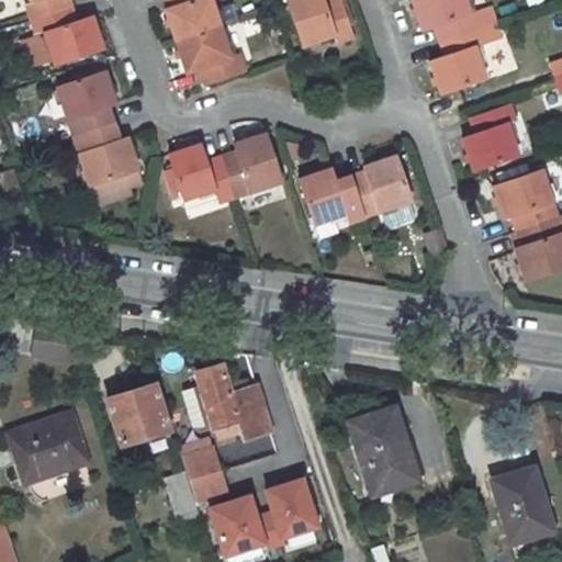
[(72,6),(70,0),(31,0),(25,2),(31,19),(72,6)]
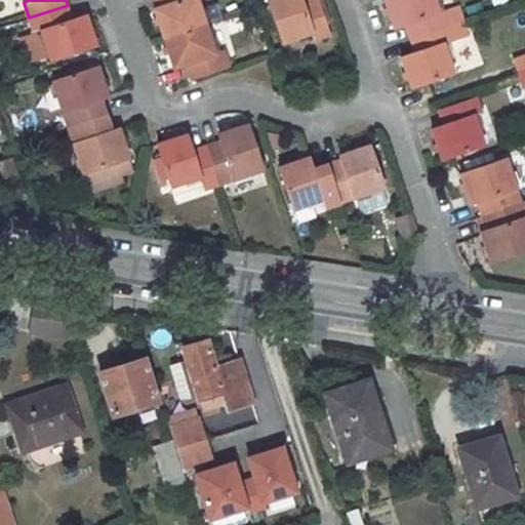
[(155,9),(165,38),(208,24),(199,0),(157,0),(160,7),(155,9)]
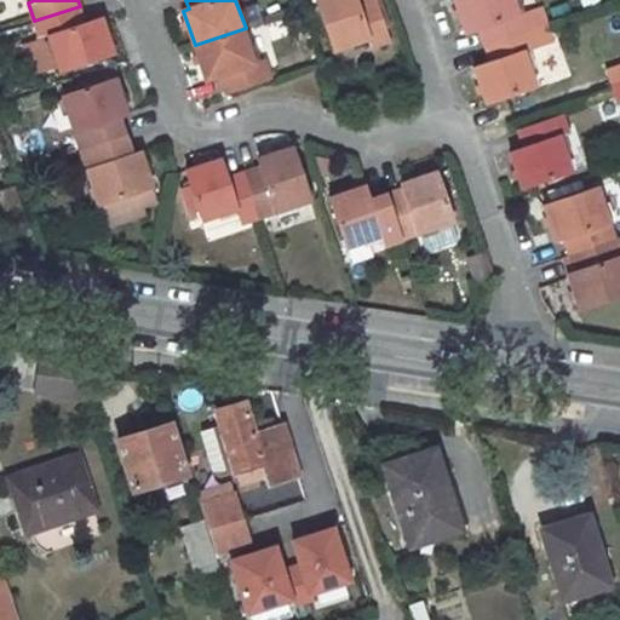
[(359,0),(319,0),(336,50),(369,39),(372,47),(392,40),(378,0),(365,0),(360,1),(359,0)]
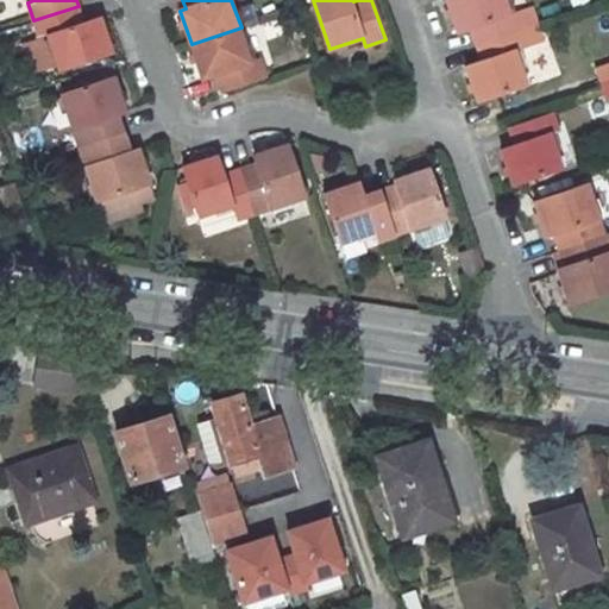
[(446,0),(457,30),(470,25),(476,44),(521,29),(537,23),(532,6),(509,14),(504,0),(446,0)]
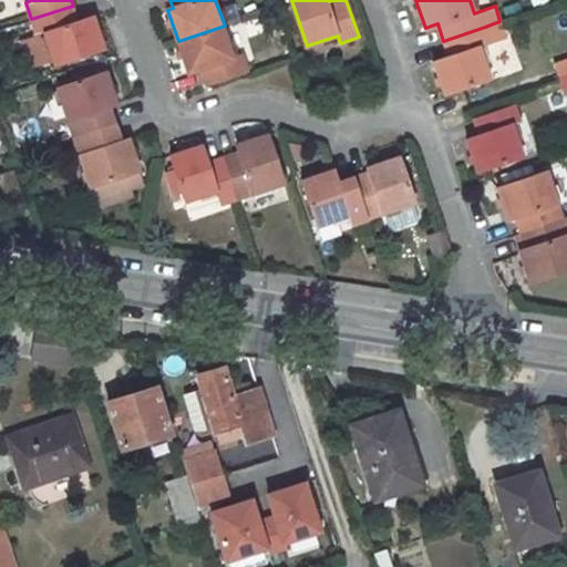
[(73,6),(31,19),(37,35),(45,33),(55,65),(104,50),(93,17),(79,21),(73,6)]
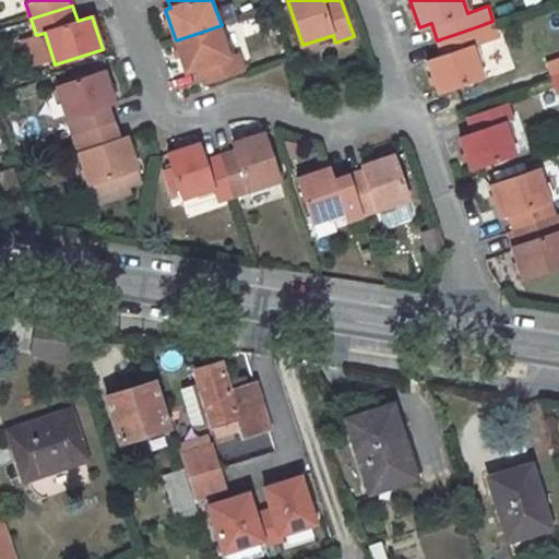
[(439,92),(484,76),(474,47),(485,44),(499,38),(492,21),(478,26),(437,40),(443,58),(429,62),(439,92)]
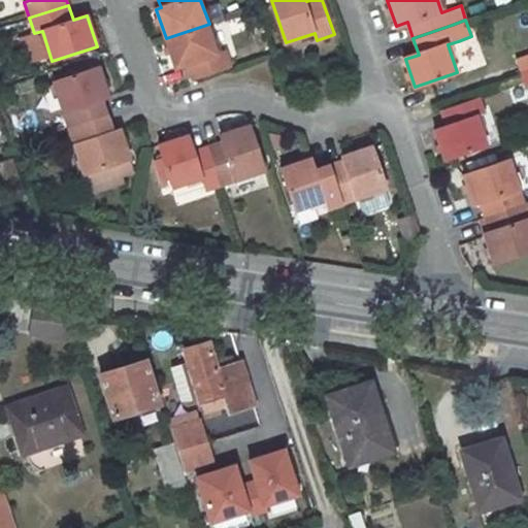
[(189,66),(194,80),(232,68),(227,53),(220,55),(209,24),(166,38),(176,70),(189,66)]
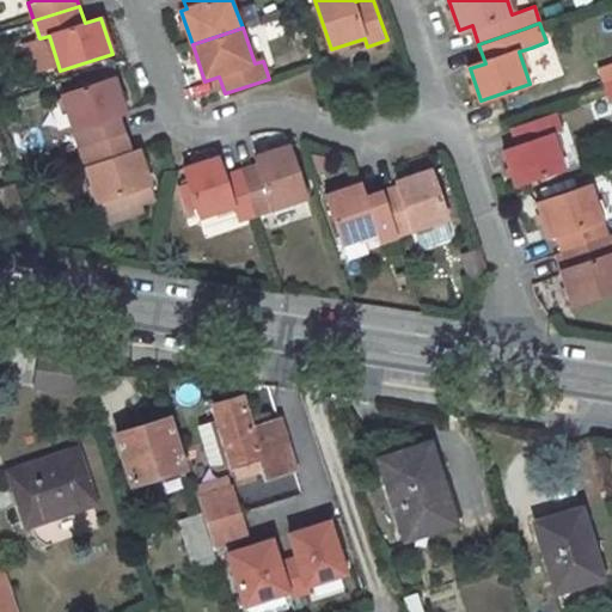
[(62,95),(79,147),(126,132),(120,114),(127,111),(115,77),(62,95)]
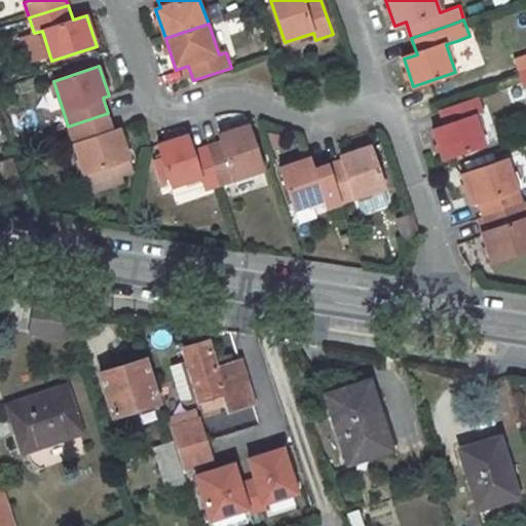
[(443,109),(449,125),(437,128),(448,159),(491,144),(481,115),(488,112),(483,97),(443,109)]
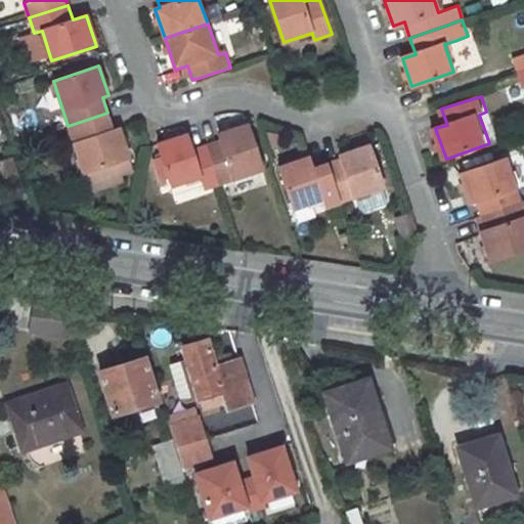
[(68,126),(84,173),(89,190),(122,180),(120,174),(117,163),(130,158),(121,128),(113,130),(107,113),(68,126)]
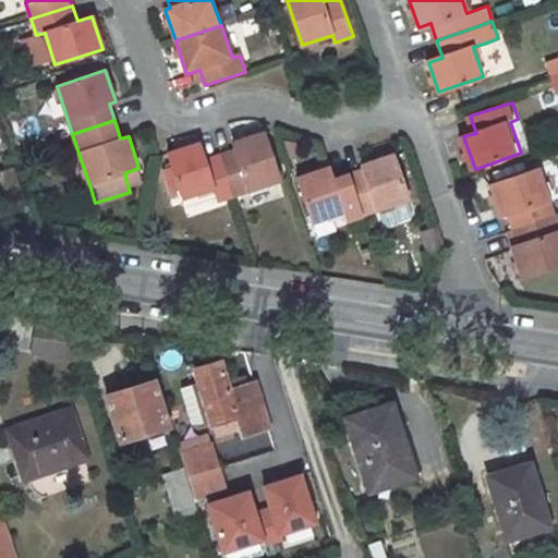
[(252,134),(232,141),(233,149),(220,154),(234,196),(282,181),(265,130),(252,134)]
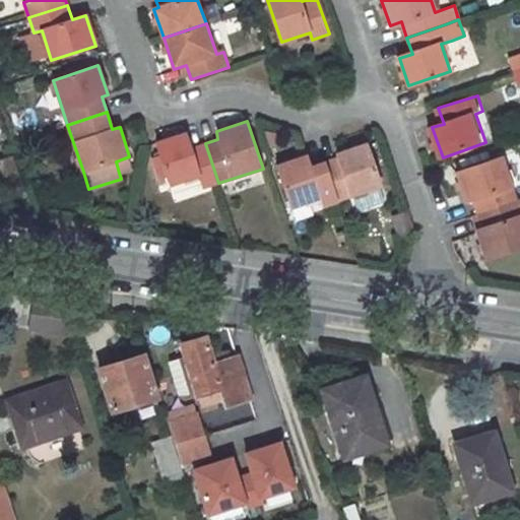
[(185,132),(165,138),(155,141),(170,185),(198,176),(202,188),(218,183),(205,143),(190,148),(185,132)]
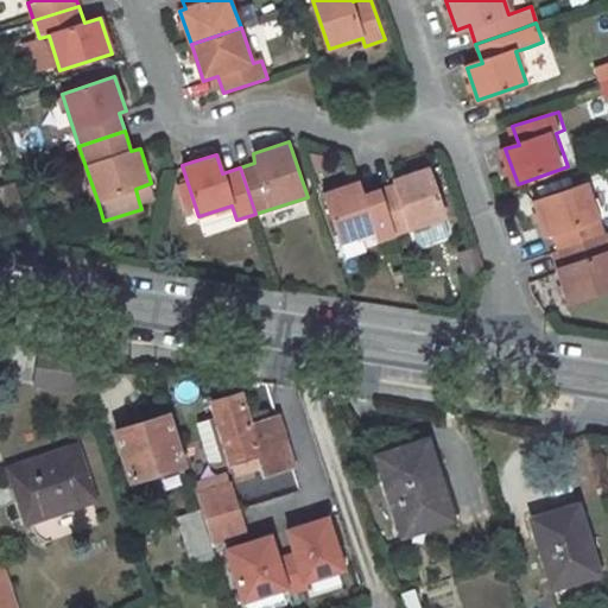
[(394,177),(397,184),(379,190),(396,235),(447,217),(430,165),(394,177)]
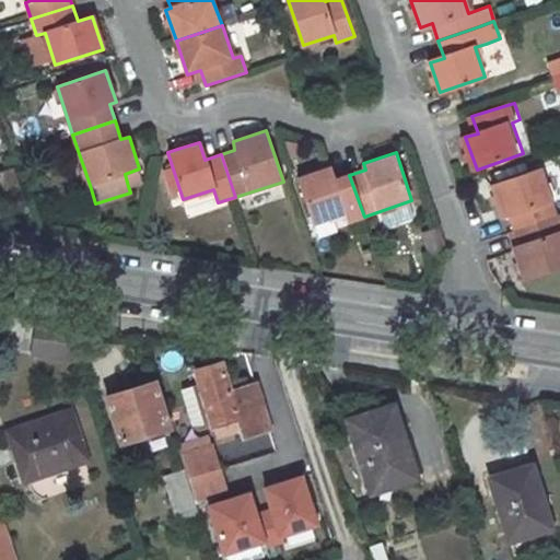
[(0,170),(0,177),(7,198),(23,191),(14,166),(0,170)]
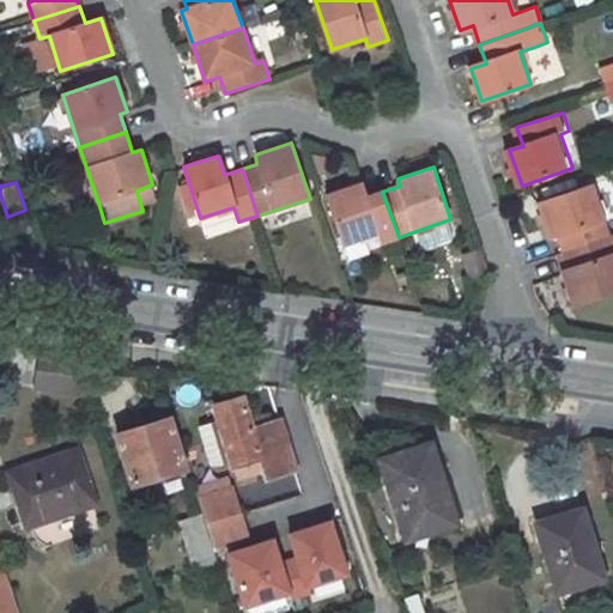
[(359,182),(335,189),(326,193),(344,246),(376,235),(380,244),(399,237),(382,192),(364,196),(359,182)]
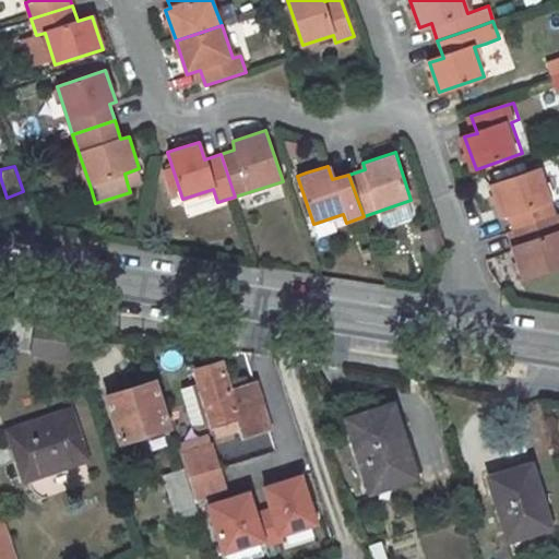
[(513,227),(552,213),(537,167),(488,183),(498,216),(508,213),(513,227)]
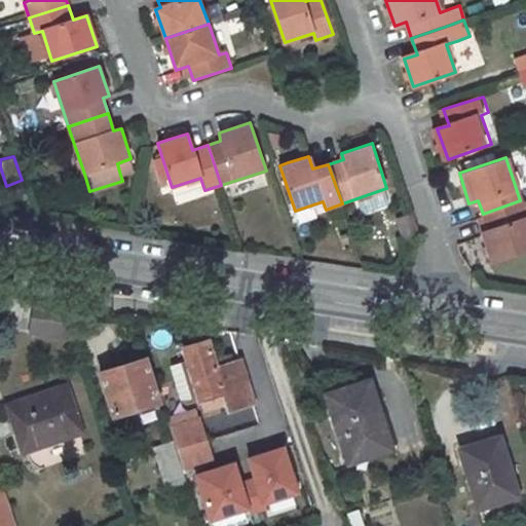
[(120,175),(135,171),(130,158),(117,163),(120,175)]
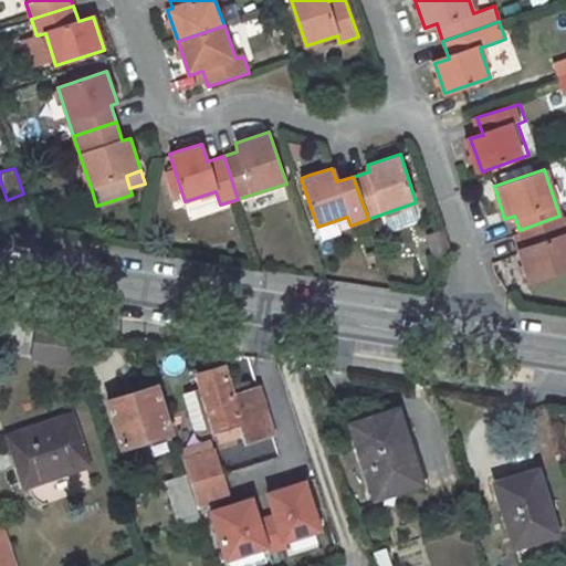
[(194,217),(217,208),(212,195),(189,203),(194,217)]
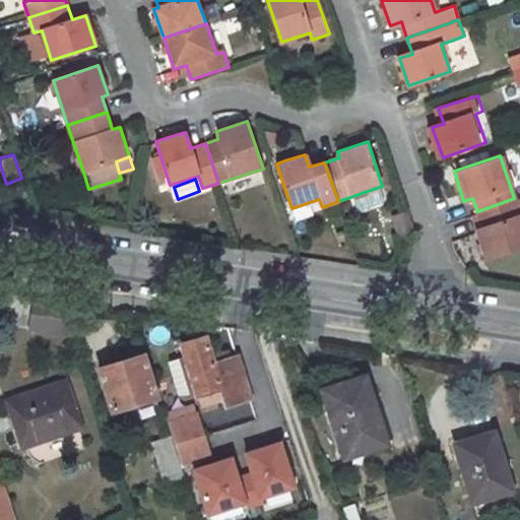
[(474,230),(485,260),(504,254),(508,266),(519,262),(519,215),(519,213),(514,198),(477,211),(482,226),(474,230)]
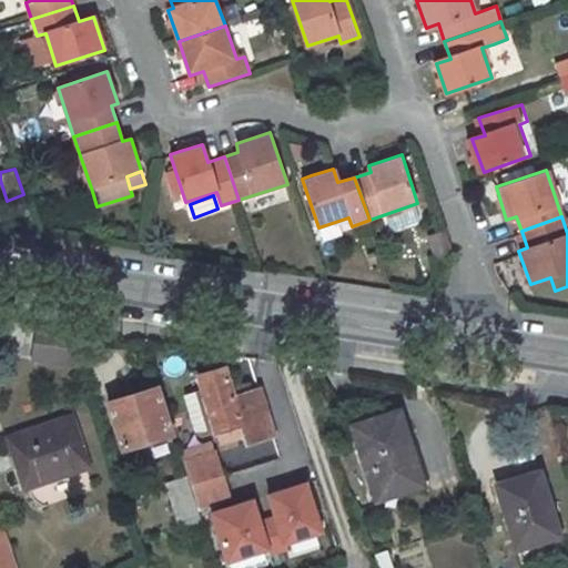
[(513,233),(518,251),(527,247),(521,231),(513,233)]
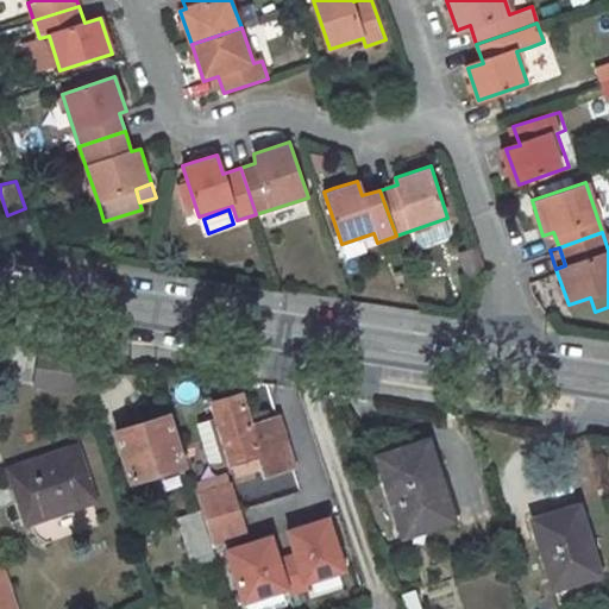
[(463,256),(471,277),(488,272),(479,249),(463,256)]
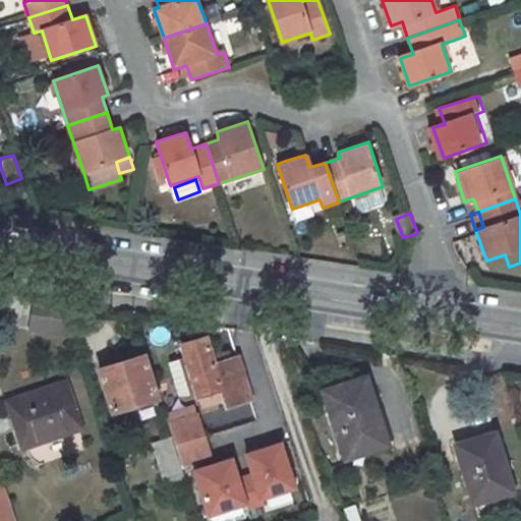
[(64,305),(36,301),(32,331),(76,340),(64,305)]
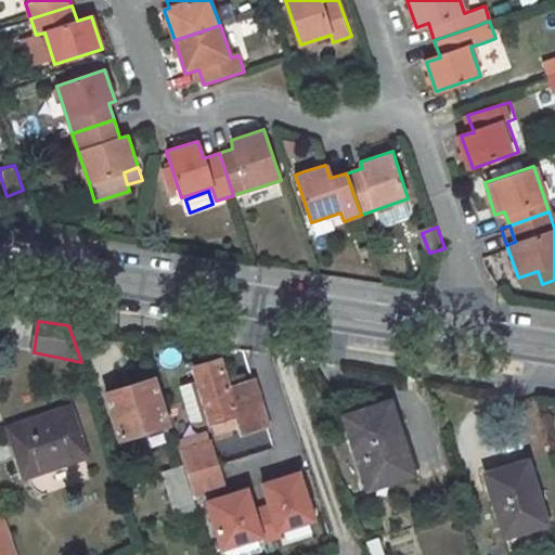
[(219,360),(192,369),(197,385),(180,389),(191,421),(207,415),(210,426),(234,418),(237,428),(240,437),(269,427),(254,381),(229,388),(219,360)]
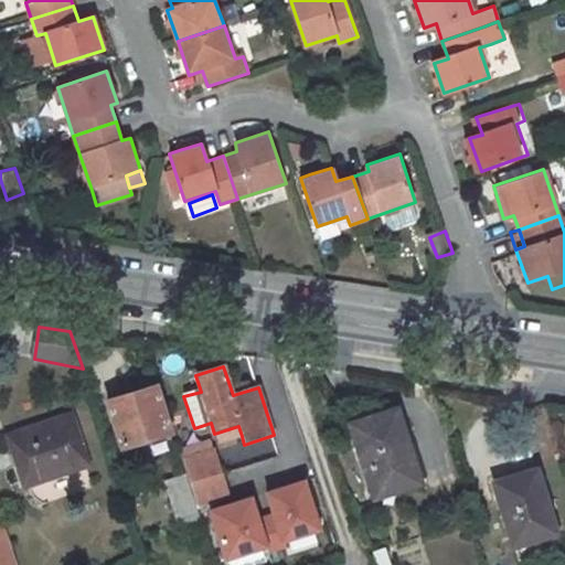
[(157,388),(107,404),(120,449),(170,434),(157,388)]
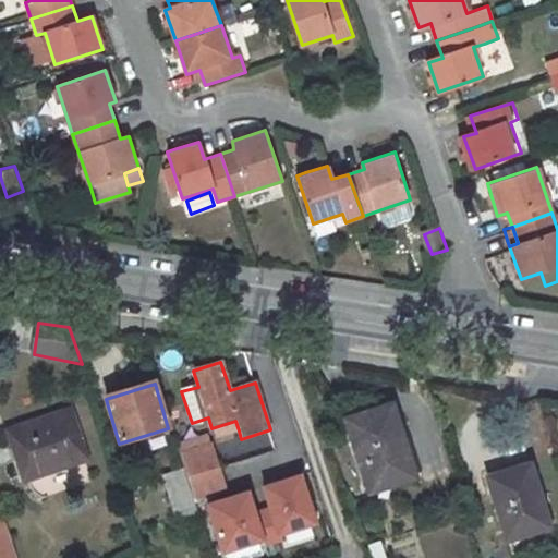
[(414,474),(391,407),(346,422),(367,489),(414,474)]
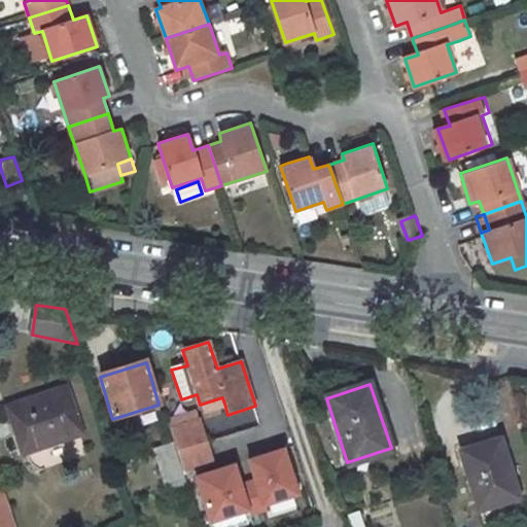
[(84,436),(68,386),(5,407),(21,457),(84,436)]
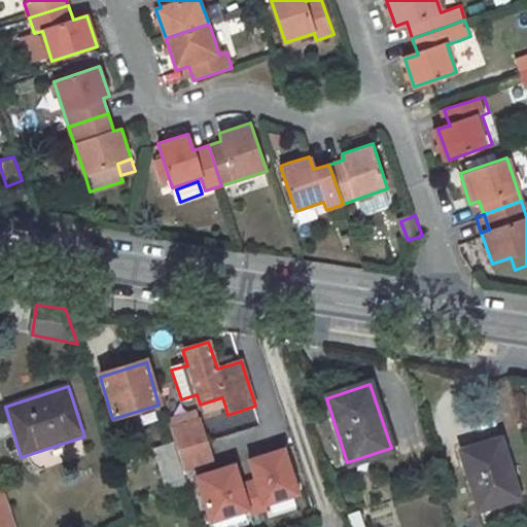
[(222,397),(200,405),(203,415),(225,407),(222,397)]
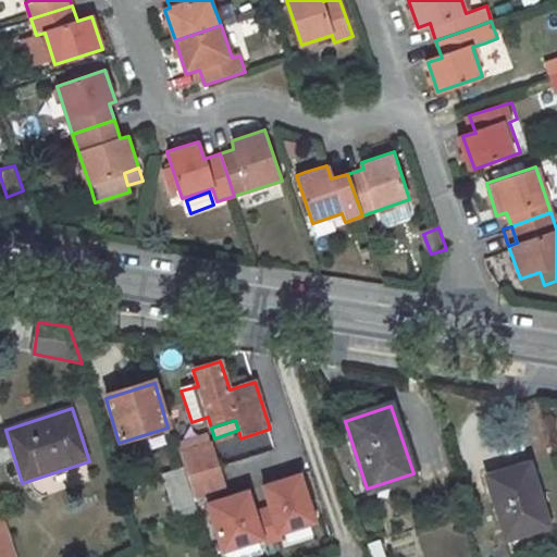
[(208,437),(192,442),(195,450),(210,446),(208,437)]
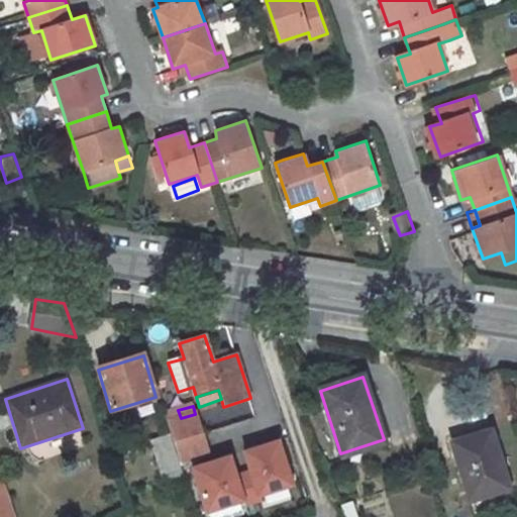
[(178,410),(165,414),(172,436),(174,444),(202,436),(195,414),(181,418),(178,410)]
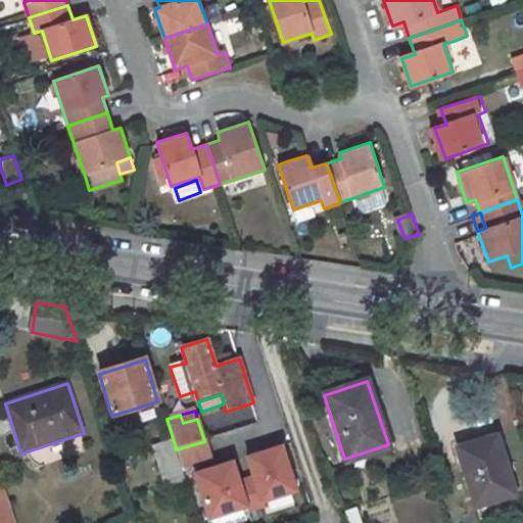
[(515,495),(496,436),(456,448),(474,508),(515,495)]
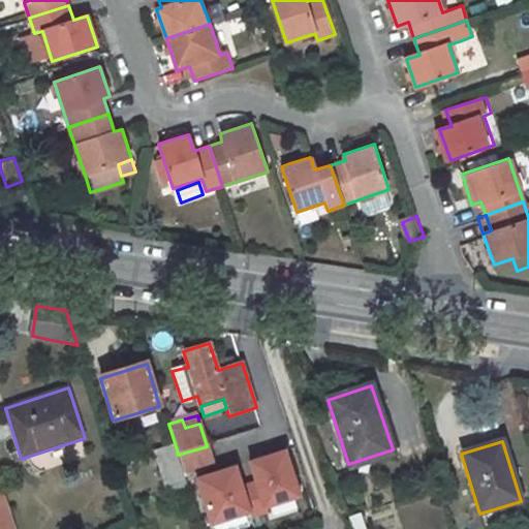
[(176,446),(155,453),(167,495),(188,490),(185,476),(178,455),(176,446)]
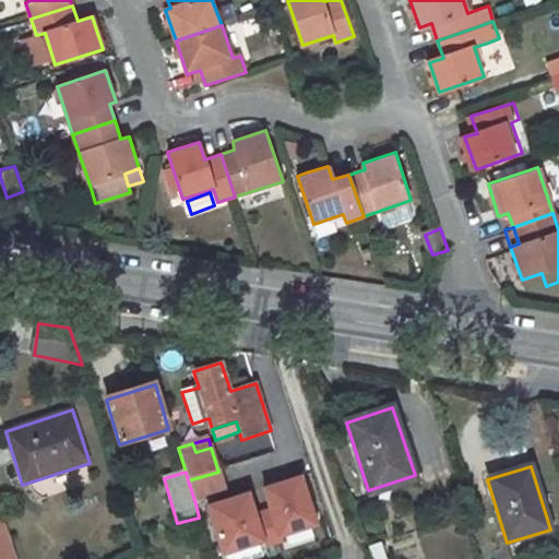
[(218,472),(188,480),(195,503),(225,495),(218,472)]
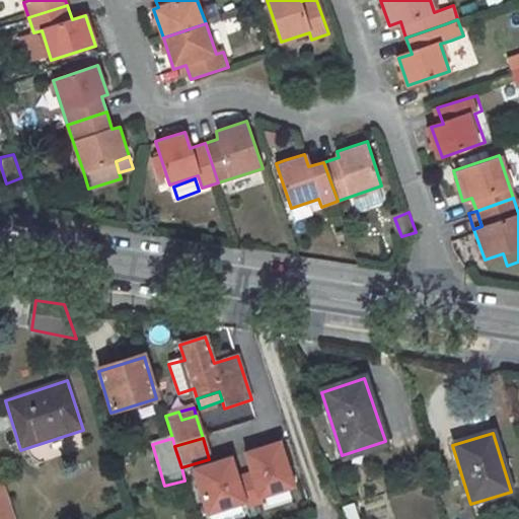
[(277,441),(186,468),(201,518),(293,491),(277,441)]
